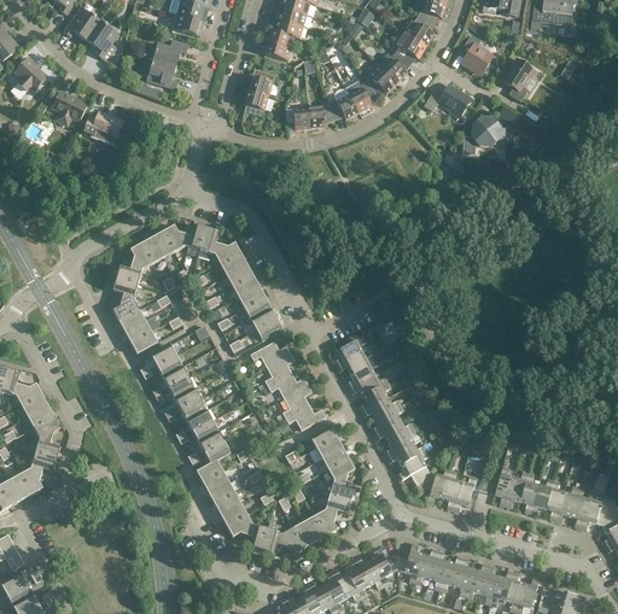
[(57,0),(63,4),(59,9),(66,13),(75,0),(57,0)]
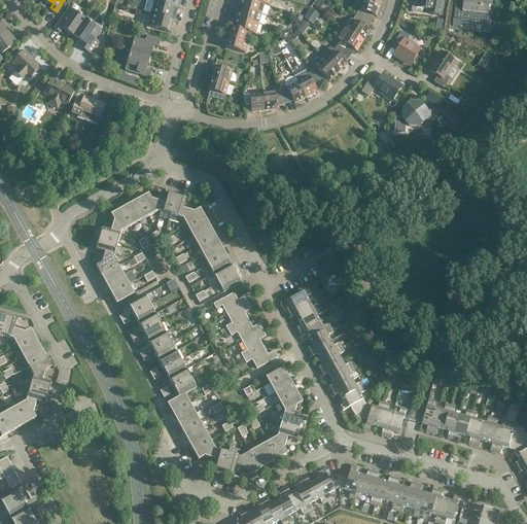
[(178,6),(156,0),(147,0),(144,9),(150,11),(174,19),(178,6)]
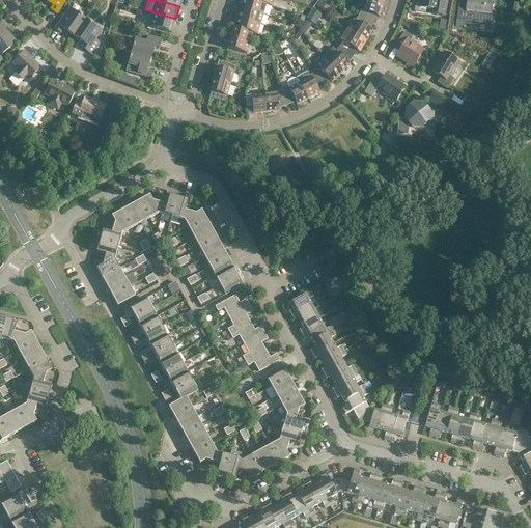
[(243,0),(246,1),(244,6),(262,12),(266,2),(258,0),(243,0)]
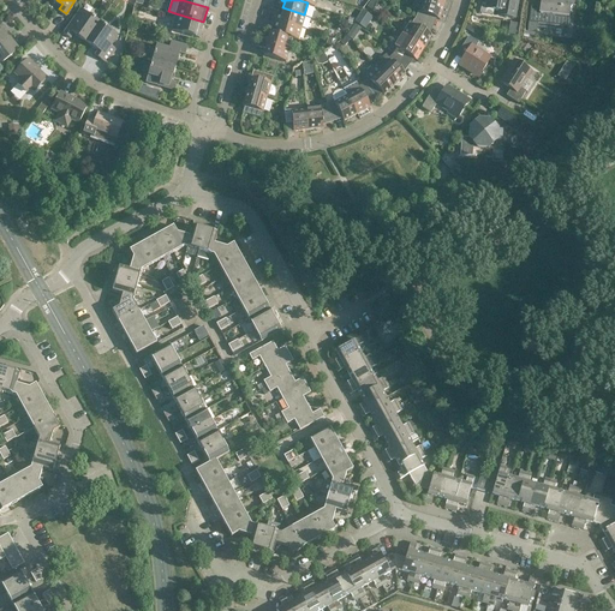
[(445,3),(437,0),(423,0),(421,10),(418,9),(416,15),(425,17),(427,12),(440,17),(445,3)]
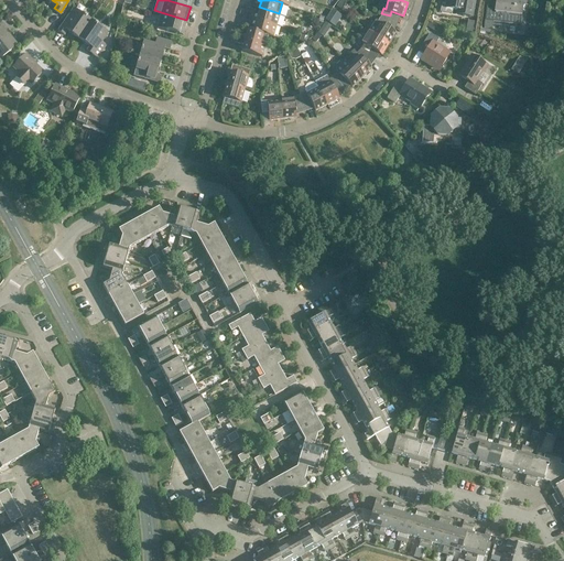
[(446,0),(446,1),(442,0),(441,9),(452,11),(452,7),(455,7),(454,11),(472,13),(474,0),(446,0)]
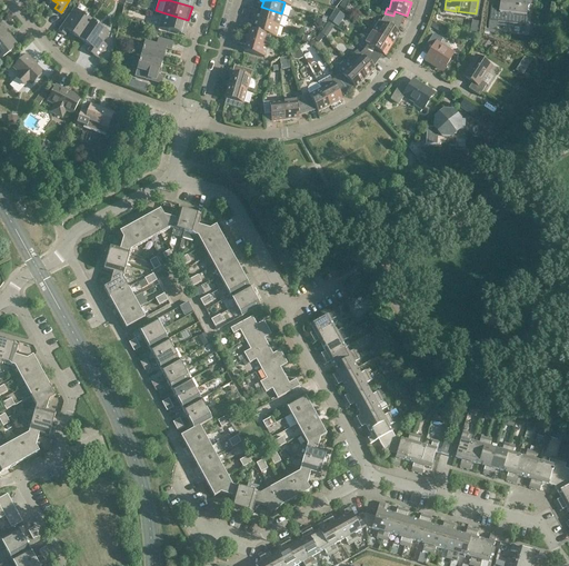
[(499,0),(499,3),(491,2),(489,18),(525,22),(528,0),(527,0),(499,0)]
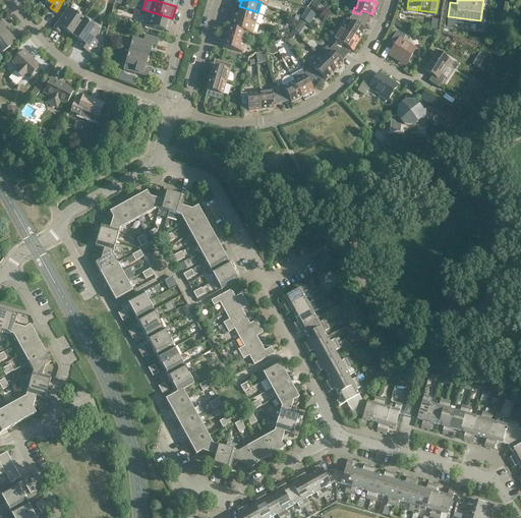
[(62,25),(72,34),(83,16),(68,5),(54,26),(59,30),(62,25)]
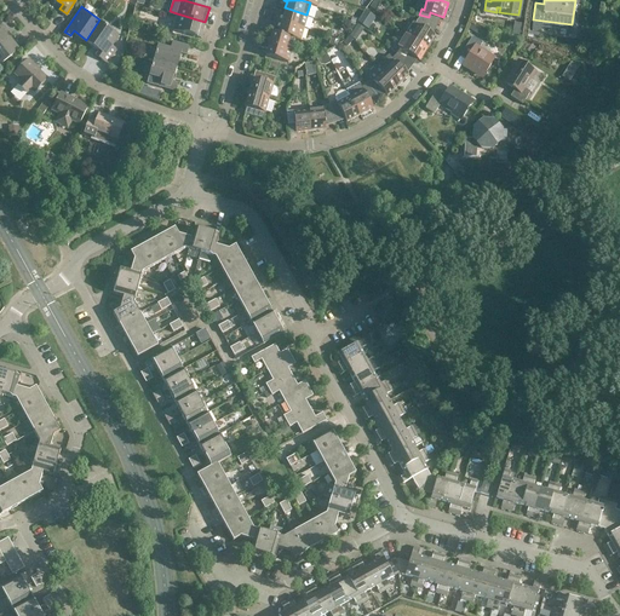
[(306,15),(285,7),(283,13),(275,11),(273,17),(304,27),(306,15)]
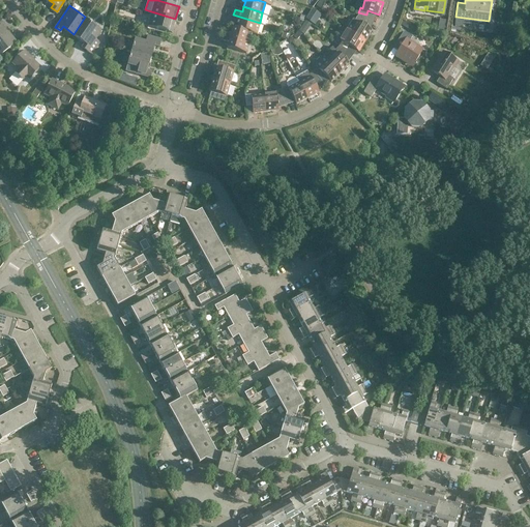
[(312,7),(305,17),(314,22),(320,11),(312,7)]
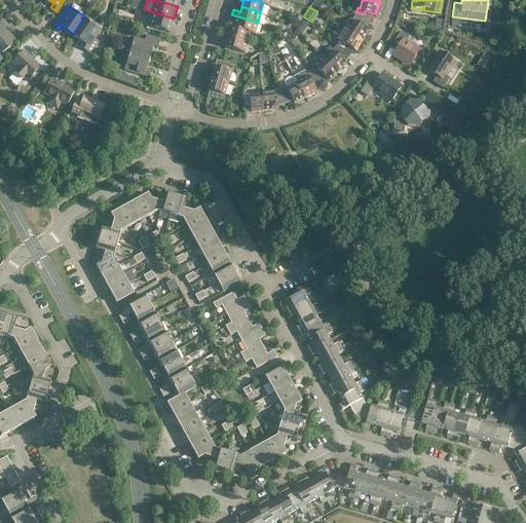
[(174,19),(150,11),(146,24),(171,31),(174,19)]
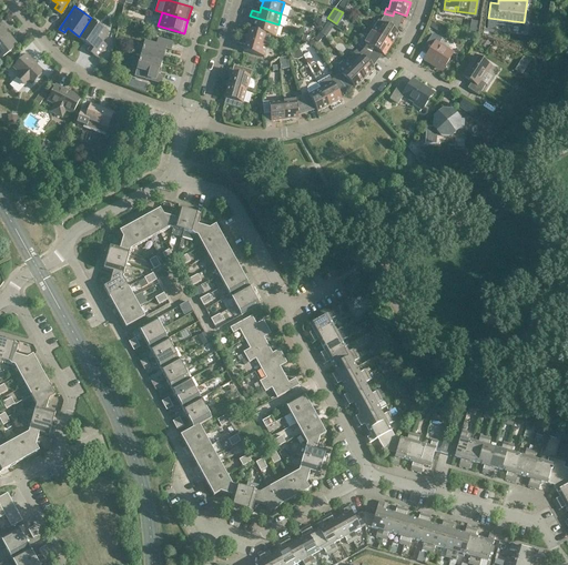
[(383,14),(381,19),(379,18),(372,30),(375,32),(392,42),(399,30),(388,23),(391,19),(383,14)]
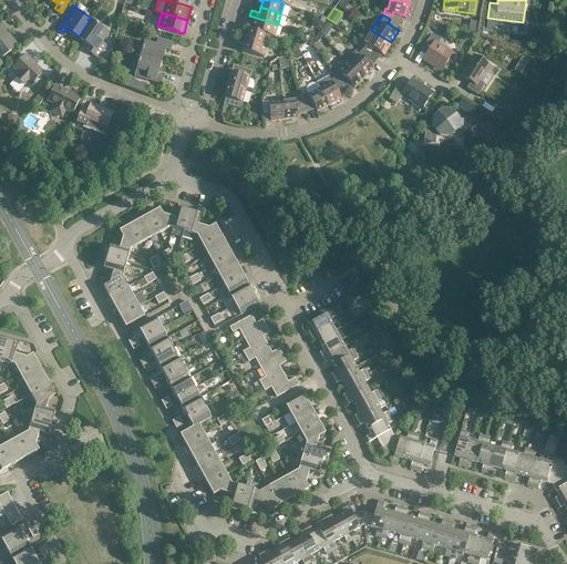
[(278,24),(249,16),(248,21),(256,23),(255,29),(254,29),(269,33),(275,34),(278,24)]
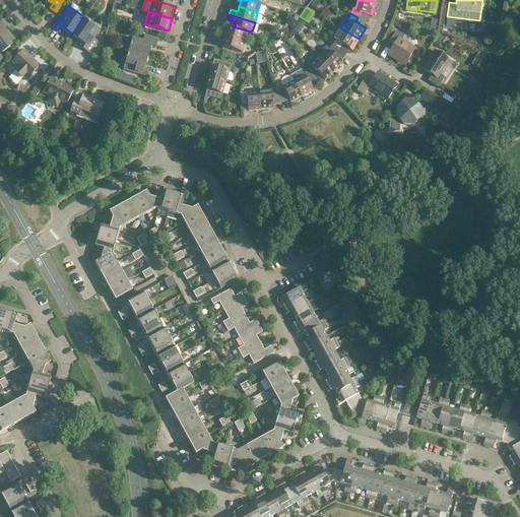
[(100,27),(83,16),(72,34),(83,41),(80,45),(89,51),(98,40),(93,37),(100,27)]
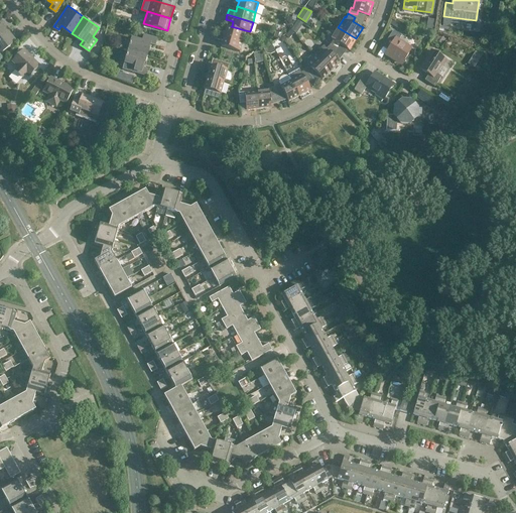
[(393,16),(390,21),(399,27),(402,22),(393,16)]
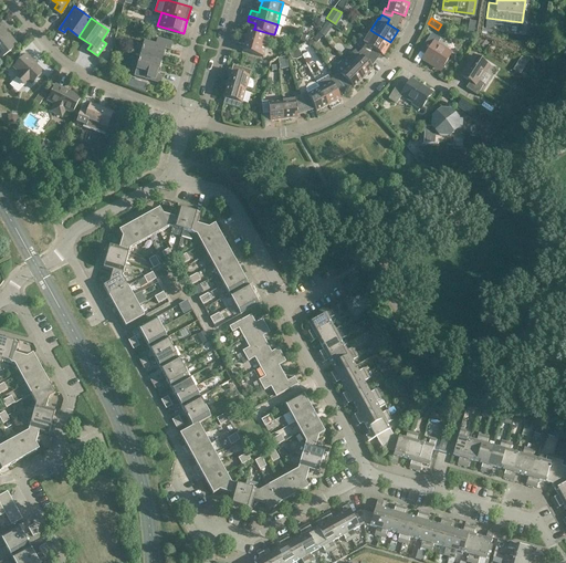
[(0,53),(11,45),(17,41),(9,31),(2,22),(0,23),(0,53)]
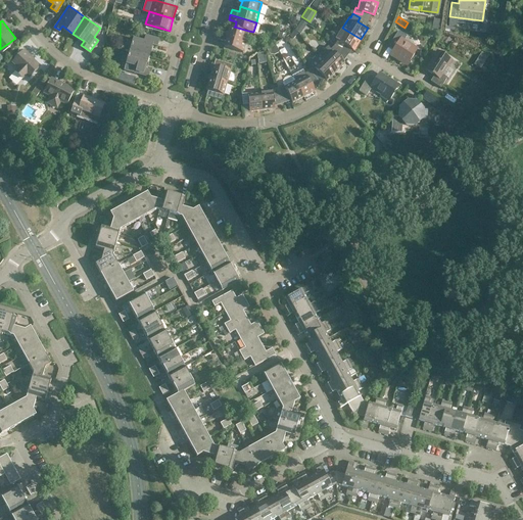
[(235,27),(230,26),(228,31),(221,29),(220,33),(245,41),(248,31),(234,27),(235,27)]
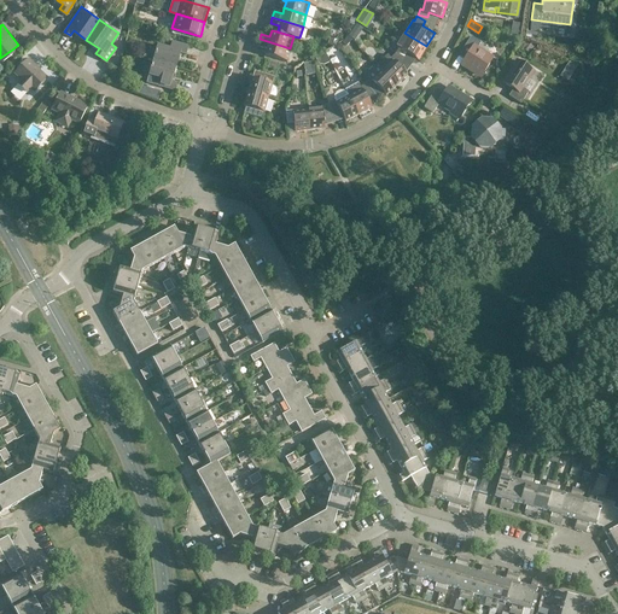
[(472,45),(461,63),(470,69),(471,66),(482,74),(494,54),(477,45),(481,40),(471,34),(466,41),(472,45)]
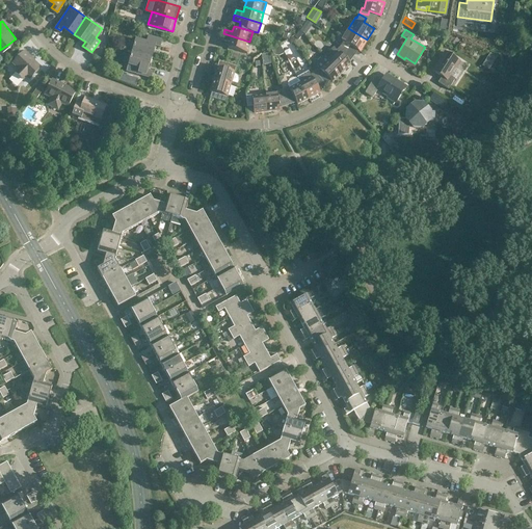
[(367,40),(351,30),(345,41),(343,40),(341,43),(348,47),(350,44),(361,50),(367,40)]
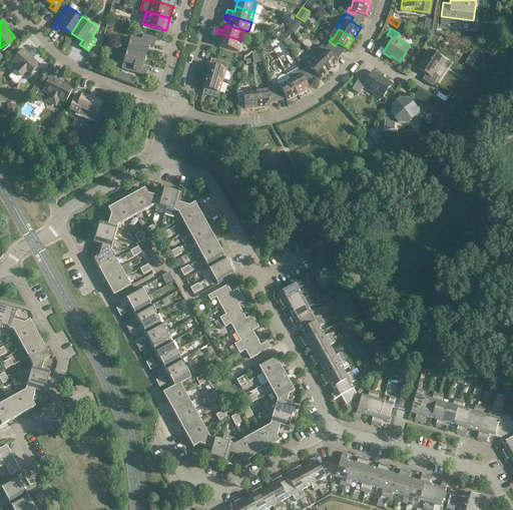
[(130,36),(126,48),(146,53),(149,41),(154,42),(156,36),(142,32),(141,39),(130,36)]
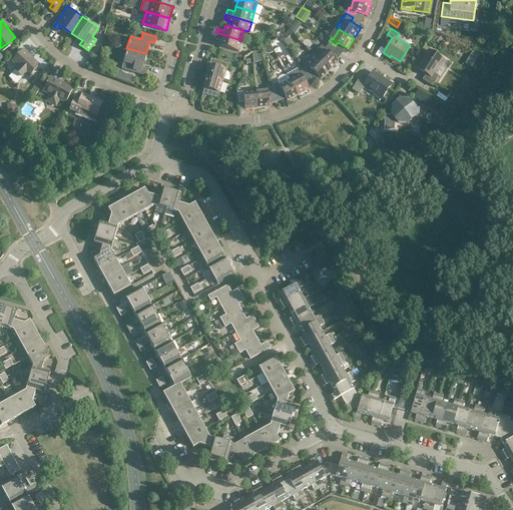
[(240,40),(215,32),(214,37),(220,39),(219,44),(238,49),(240,40)]
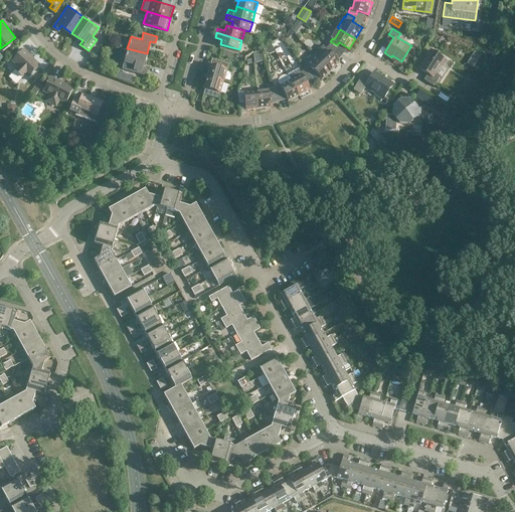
[(271,42),(263,46),(266,50),(270,51),(274,49),(271,42)]
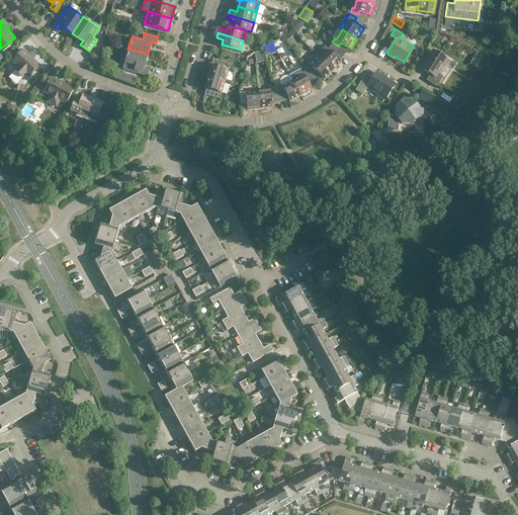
[(329,48),(320,57),(333,69),(342,60),(340,59),(333,52),(336,49),(331,44),(327,47),(329,48)]
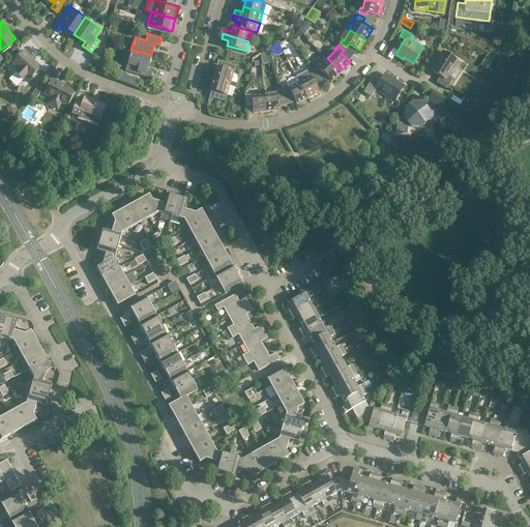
[(13,61),(19,66),(16,69),(16,71),(22,77),(24,77),(27,74),(28,76),(38,64),(27,55),(29,53),(24,49),(13,61)]
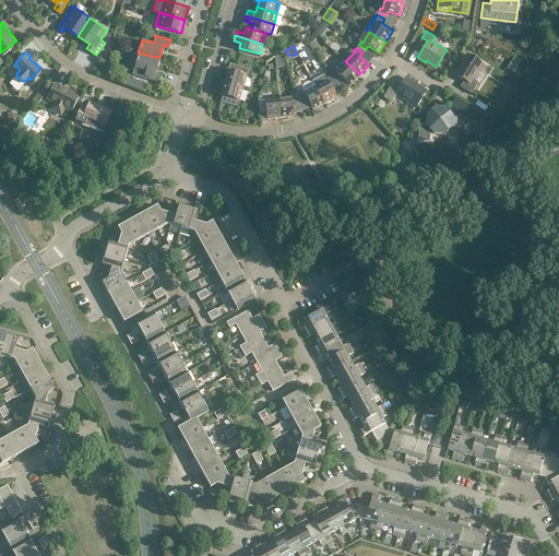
[(159,58),(138,52),(134,66),(141,68),(139,74),(158,80),(161,73),(155,72),(159,58)]
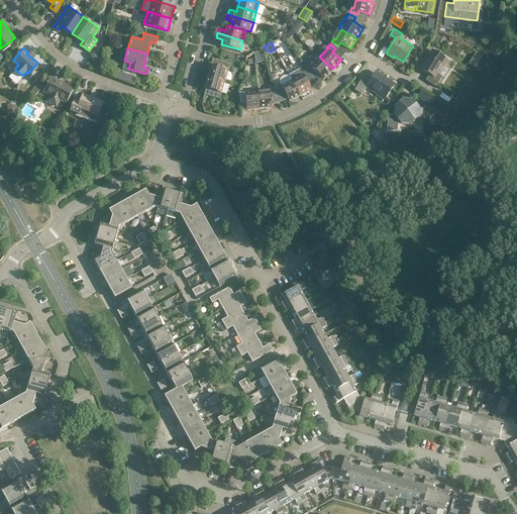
[(432,48),(420,67),(429,72),(425,78),(435,85),(442,75),(437,71),(445,58),(432,48)]
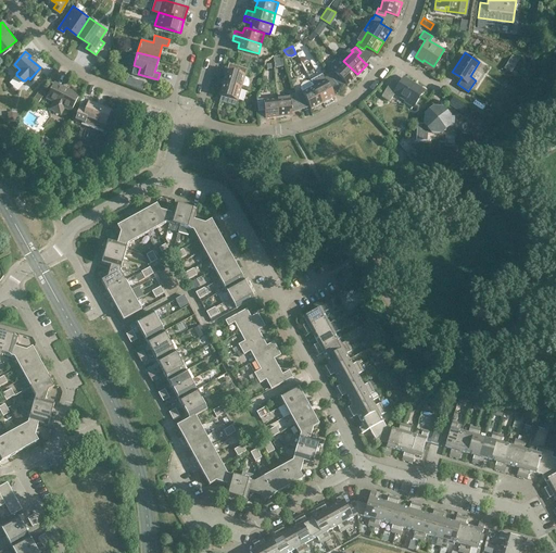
[(512,53),(503,66),(510,71),(518,58),(512,53)]
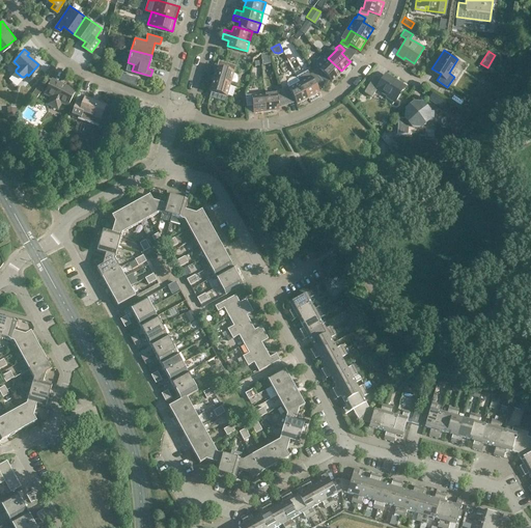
[(317,64),(318,65),(315,68),(320,74),(324,72),(330,79),(332,80),(341,71),(328,58),(326,56),(323,55),(319,56),(317,58),(316,61),(317,64)]
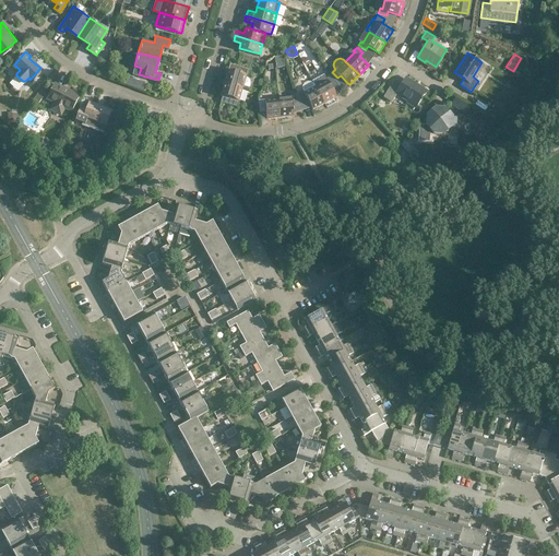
[(228,68),(224,81),(242,86),(248,67),(236,63),(235,69),(228,68)]
